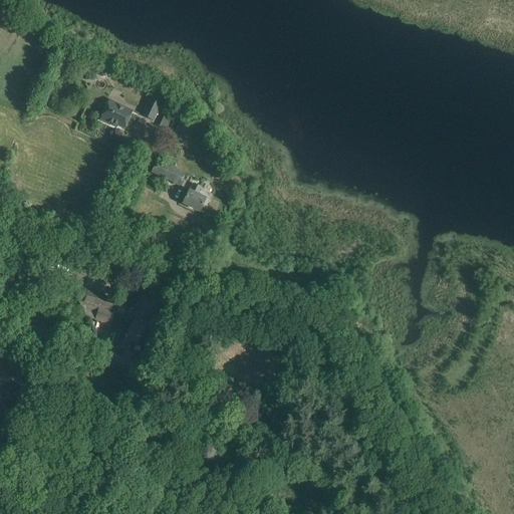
[(0,16),(16,26),(21,17),(0,5),(0,16)]
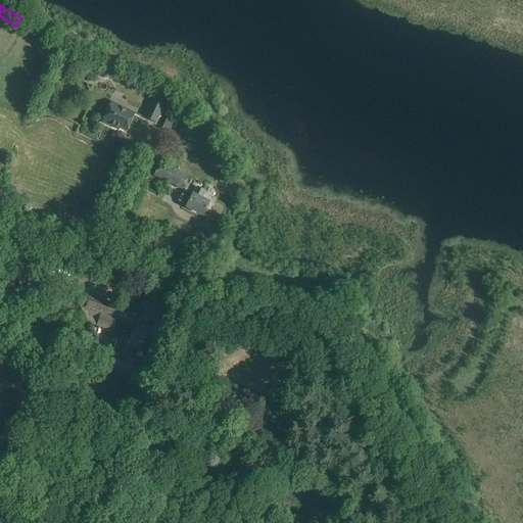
[(144,117),(155,123),(165,101),(154,96),(144,117)]
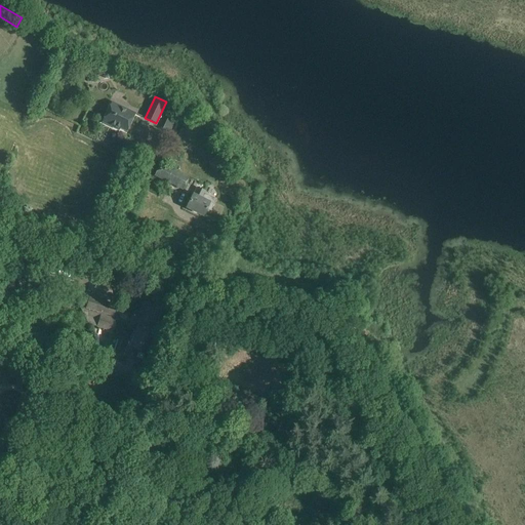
[(112,102),(107,113),(102,122),(119,130),(120,128),(126,131),(135,114),(112,102)]
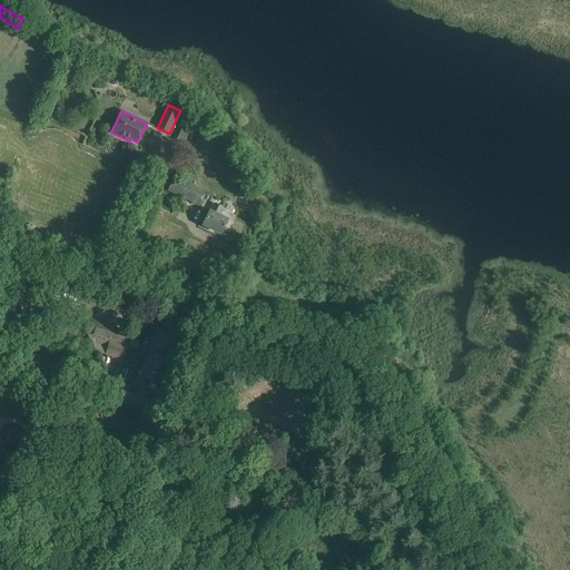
[(243,164),(232,172),(241,183),(252,175),(243,164)]
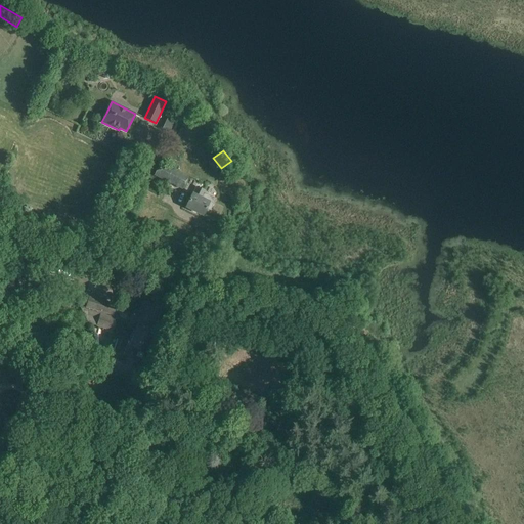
[(160,163),(159,166),(154,175),(182,189),(188,177),(160,163)]
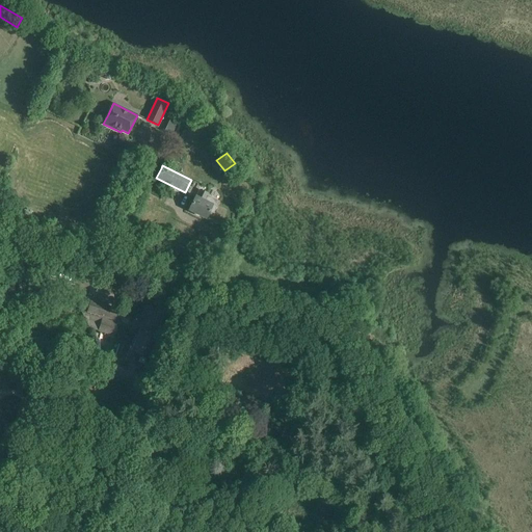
[(204,202),(207,195),(208,194),(201,190),(196,198),(195,197),(189,210),(206,218),(210,211),(212,206),(204,202)]
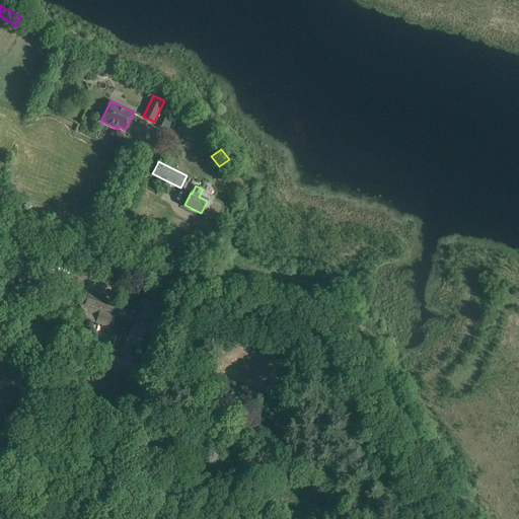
[(214,197),(202,191),(199,197),(207,201),(205,206),(208,208),(214,197)]
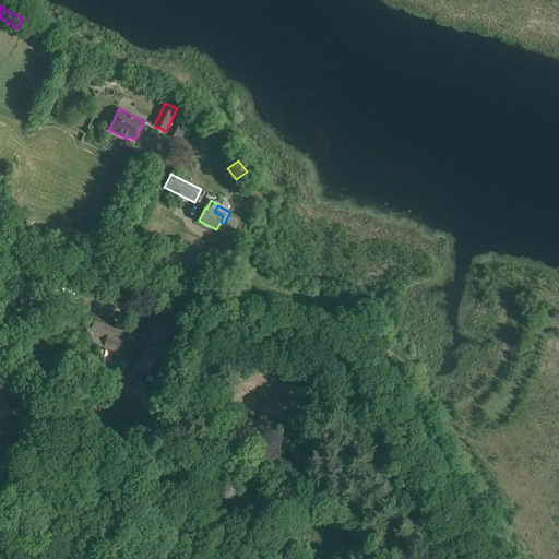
[(123,325),(105,319),(102,331),(120,336),(123,325)]
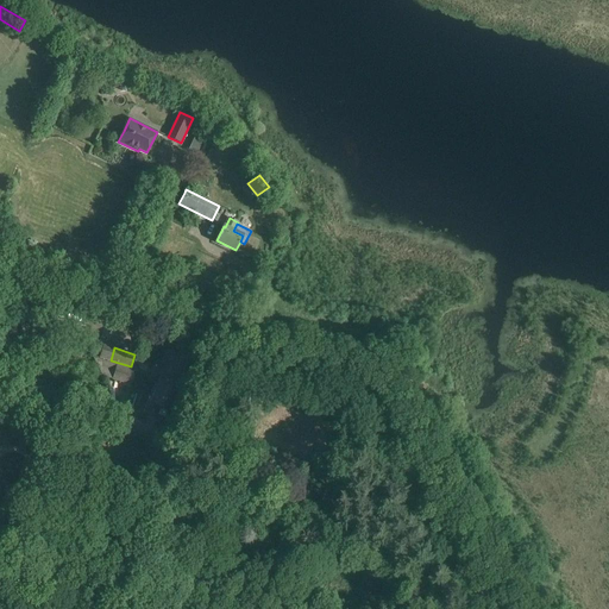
[(179,382),(179,381),(188,358),(176,353),(170,365),(165,364),(157,384),(162,387),(170,389),(174,380),(179,382)]
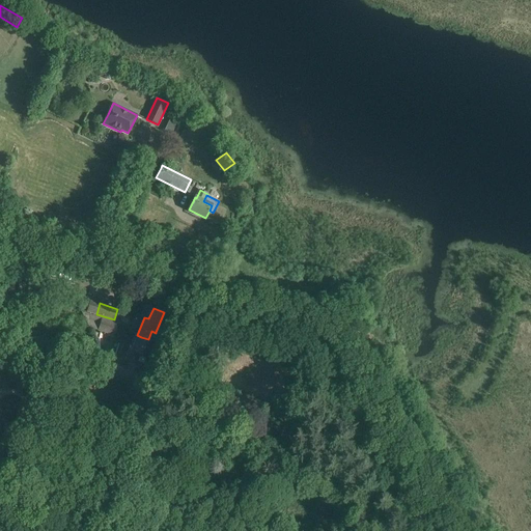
[(113,335),(117,324),(102,318),(98,330),(113,335)]
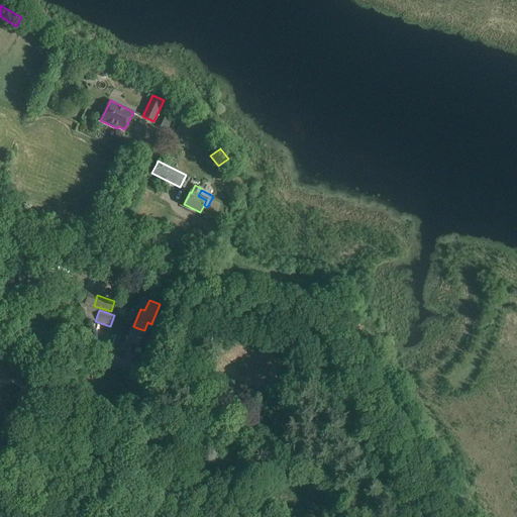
[(153,324),(151,324),(147,322),(144,330),(137,328),(134,336),(133,335),(131,336),(130,340),(130,342),(131,342),(131,344),(143,348),(153,324)]
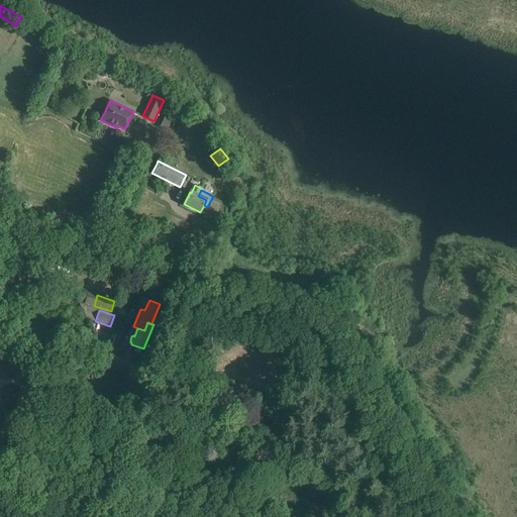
[(234,397),(231,403),(239,406),(241,400),(234,397)]
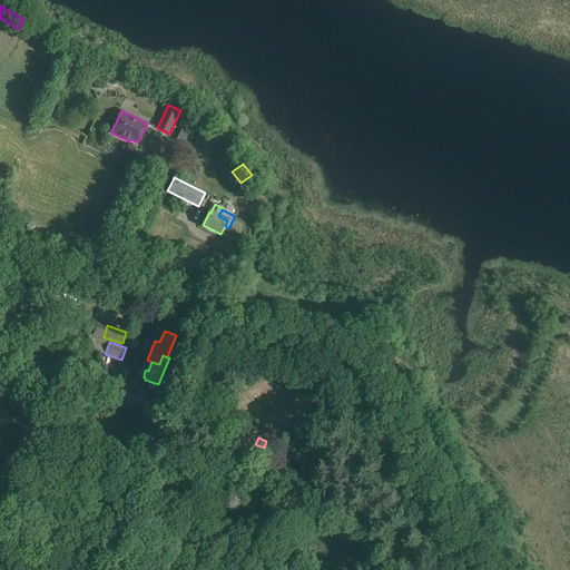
[(292,483),(300,485),(306,465),(298,462),(292,483)]
